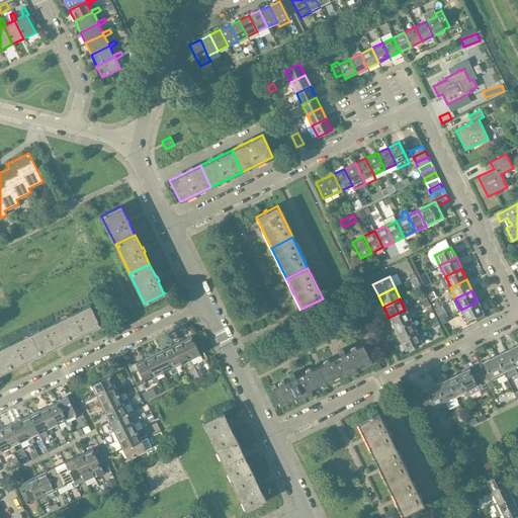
[(478,301),(461,310),(466,321),(475,317),(476,321),(485,317),(478,301)]
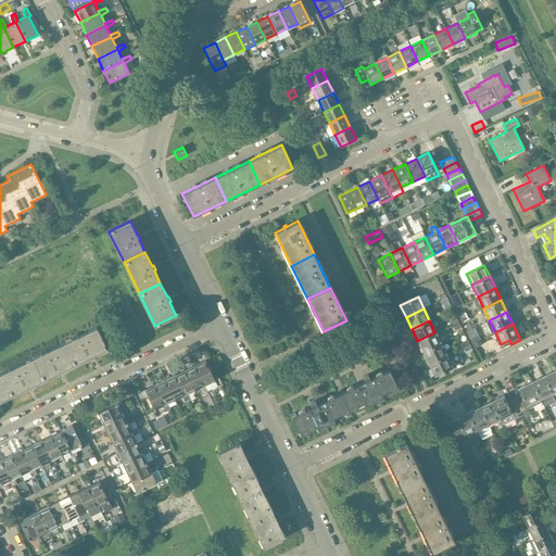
[(96,328),(65,343),(75,365),(89,357),(89,358),(93,356),(93,355),(106,350),(108,350),(97,327),(96,328)]
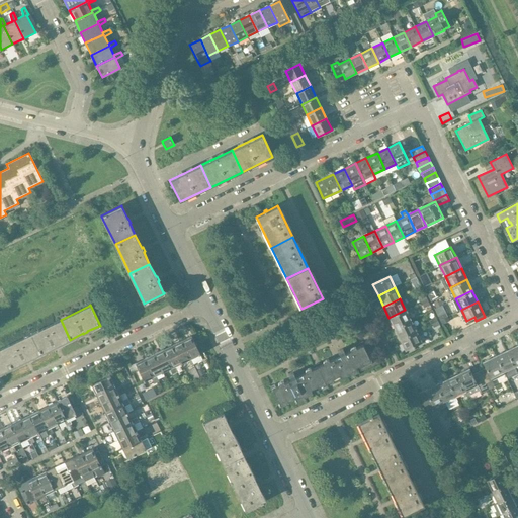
[(405,310),(389,318),(395,328),(411,321),(405,310)]
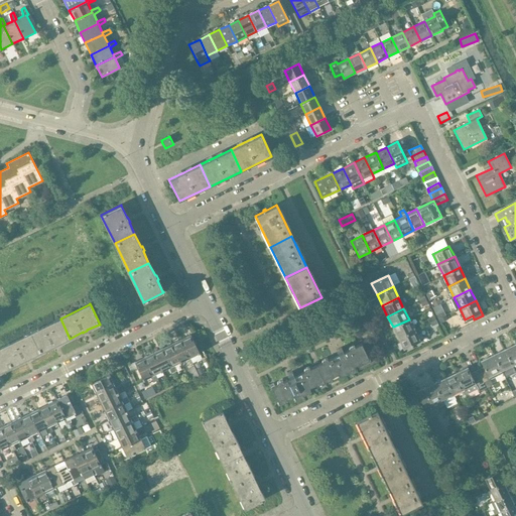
[(60,318),(31,333),(40,353),(53,346),(53,347),(58,345),(57,344),(70,339),(60,318)]
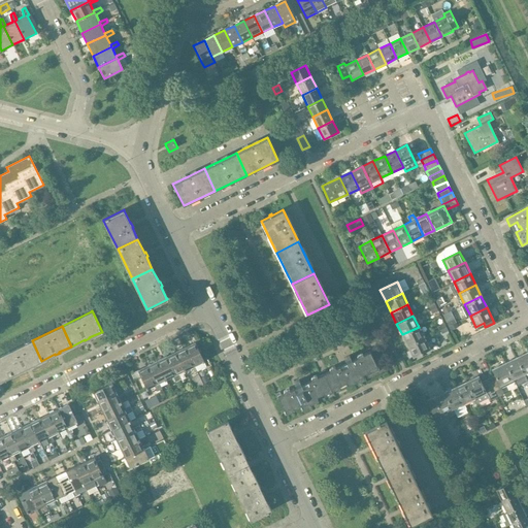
[(419,327),(402,334),(407,345),(424,337),(419,327)]
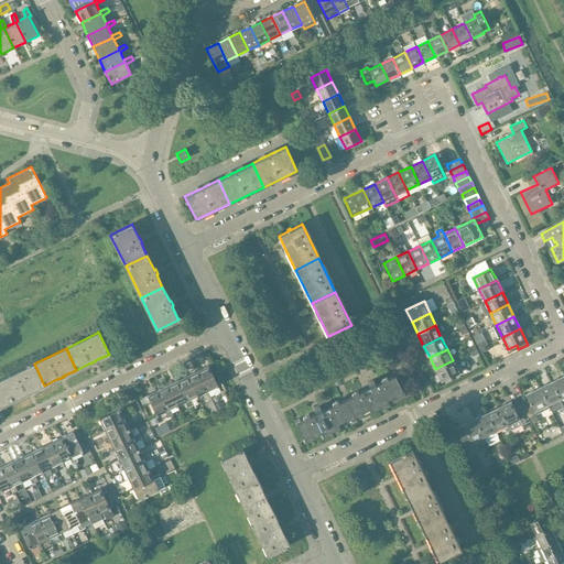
[(453,360),(435,369),(441,381),(458,373),(453,360)]
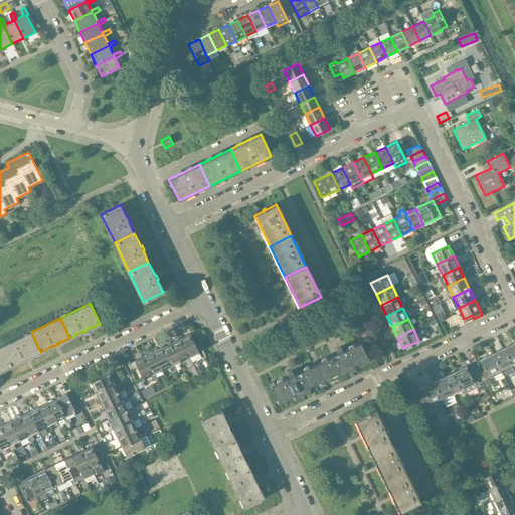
[(31,332),(2,346),(11,366),(24,360),(24,361),(28,358),(40,352),(31,332)]
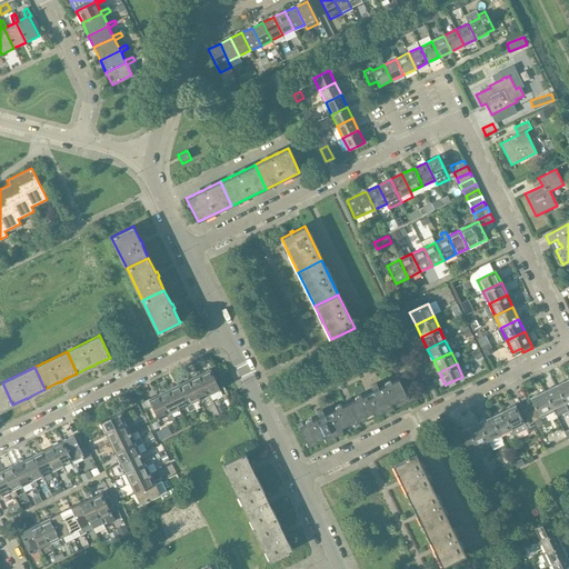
[(210,369),(199,375),(212,401),(215,399),(212,393),(220,389),(210,369)]
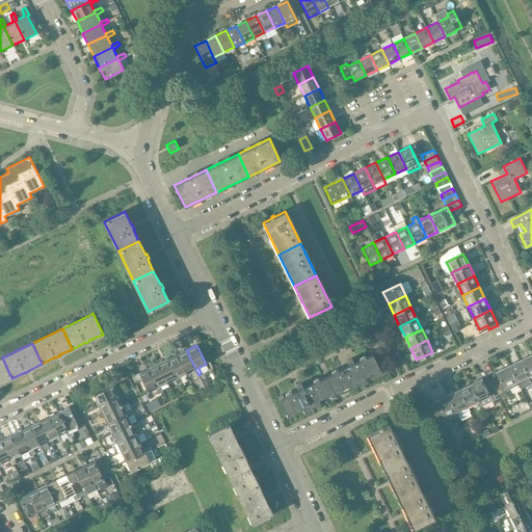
[(186,350),(177,354),(186,373),(193,370),(196,376),(198,375),(186,350)]
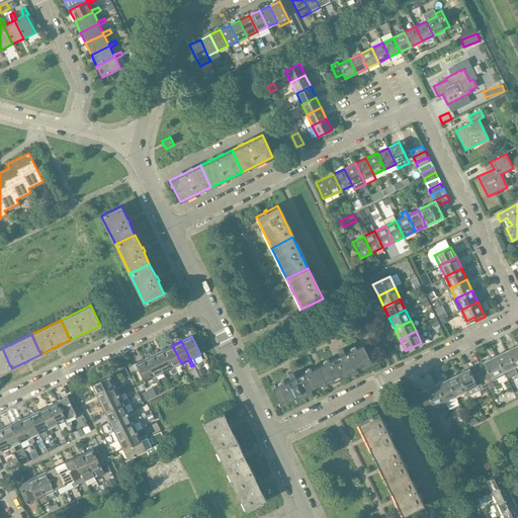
[(348,355),(335,362),(333,359),(329,361),(328,360),(325,361),(326,362),(318,366),(324,379),(331,376),(332,378),(338,375),(340,378),(358,369),(356,366),(362,363),(361,361),(369,358),(362,344),(354,348),(354,347),(351,349),(351,350),(347,352),(348,355)]
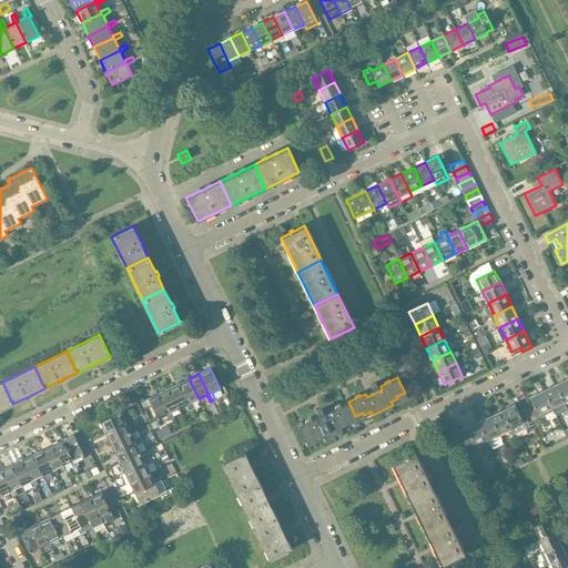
[(189,378),(179,384),(192,411),(194,408),(191,403),(199,398),(189,378)]
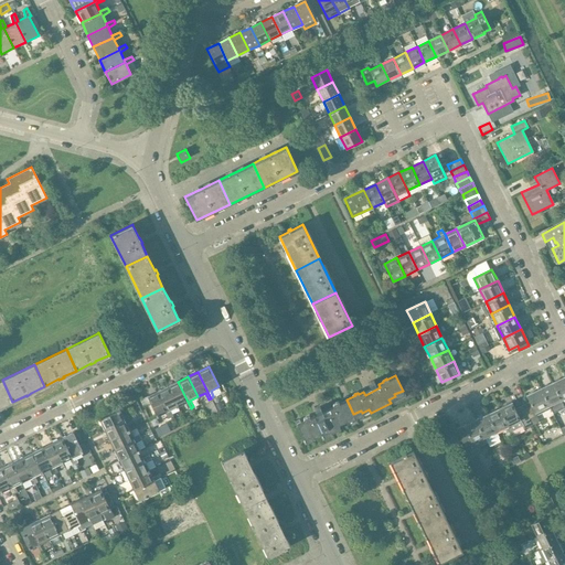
[(564,379),(564,376),(552,382),(561,400),(564,397),(564,379)]
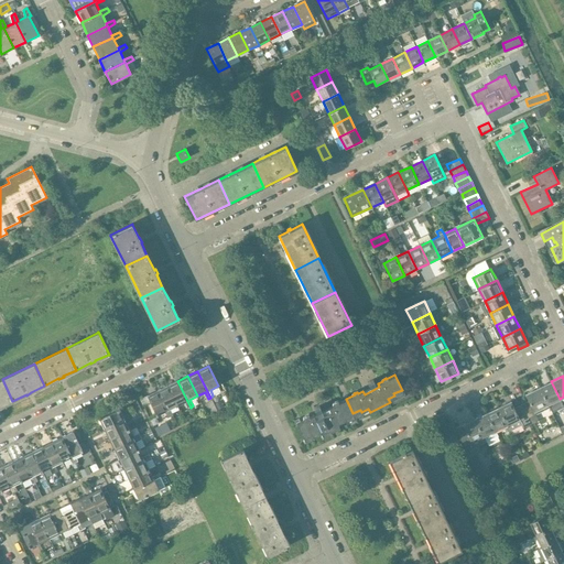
[(2,379),(0,380),(0,407),(12,401),(2,379)]
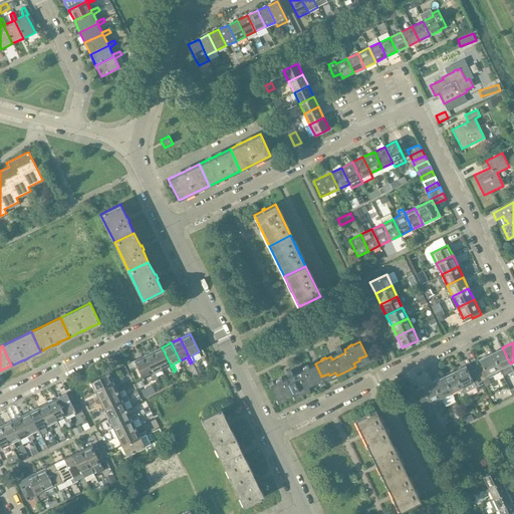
[(162,347),(153,351),(162,369),(169,366),(171,372),(174,371),(162,347)]
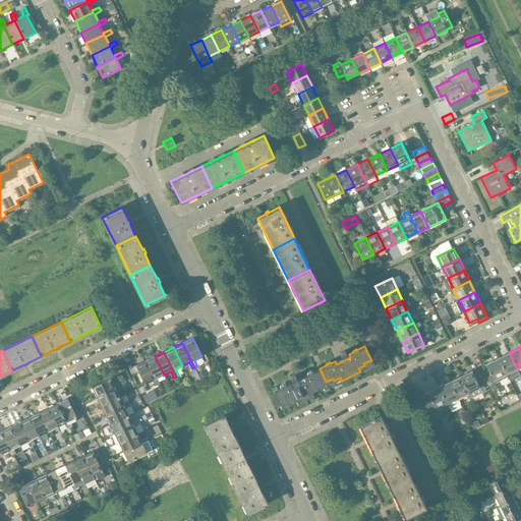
[(509,352),(498,358),(506,374),(517,368),(509,352)]
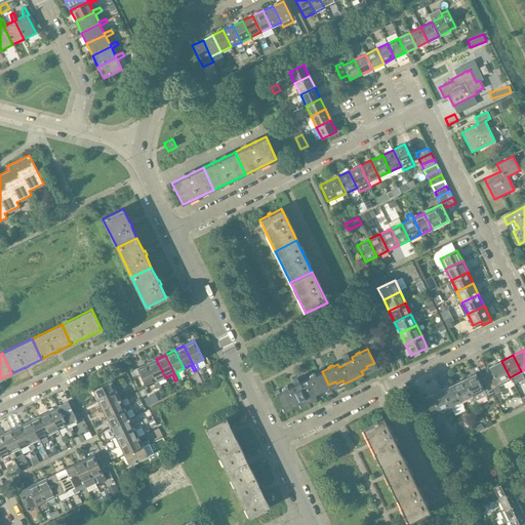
[(156,359),(147,363),(158,388),(161,387),(158,381),(165,377),(156,359)]
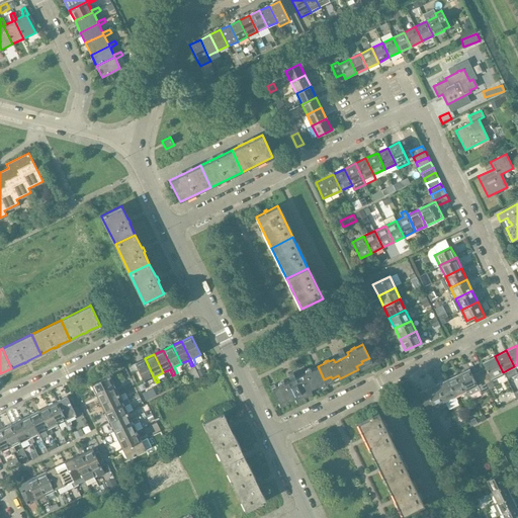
[(495,356),(483,362),(486,368),(479,371),(485,384),(492,380),(490,378),(503,372),(495,356)]
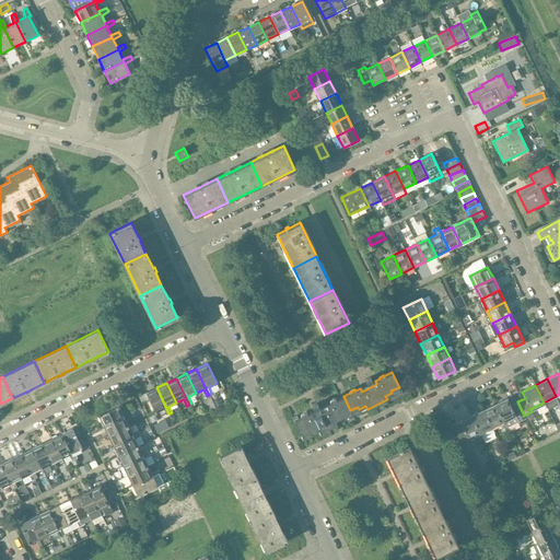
[(146,393),(155,412),(163,409),(166,416),(168,413),(156,387),(146,393)]
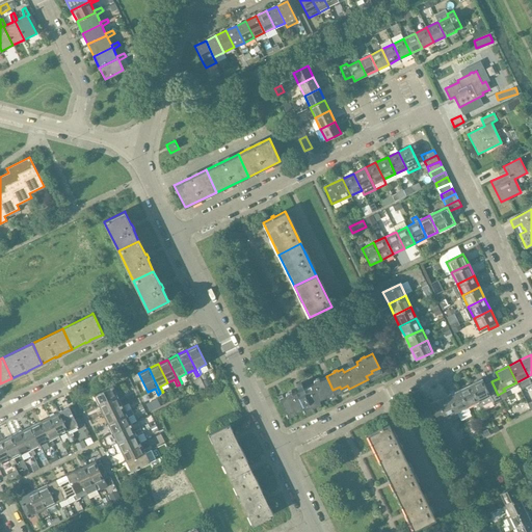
[(312,388),(297,395),(296,391),(291,394),(291,392),(287,394),(288,395),(280,399),(286,413),(294,409),(295,411),(301,408),(302,411),(322,402),(320,399),(326,396),(325,394),(333,390),(326,376),(318,380),(317,379),(314,380),(315,382),(310,384),(312,388)]
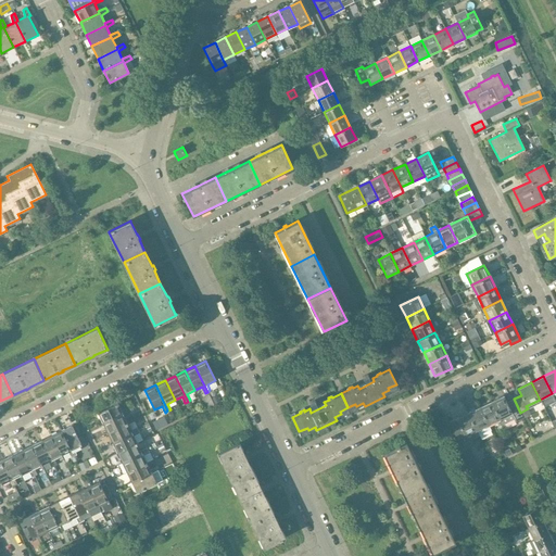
[(133,408),(139,405),(135,394),(127,397),(133,408)]
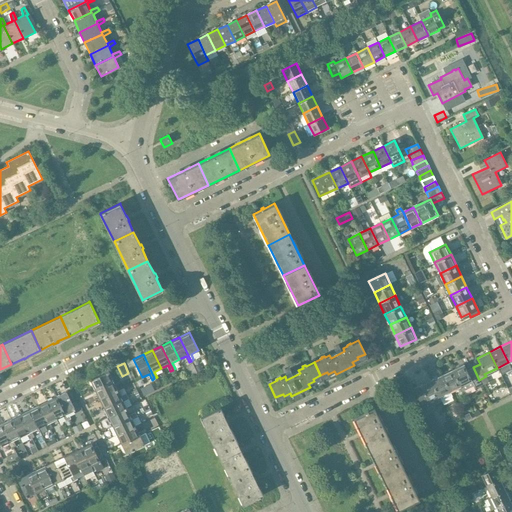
[(463,364),(453,370),(460,386),(463,391),(473,386),(474,388),(482,385),(479,380),(473,367),(466,371),(463,364)]
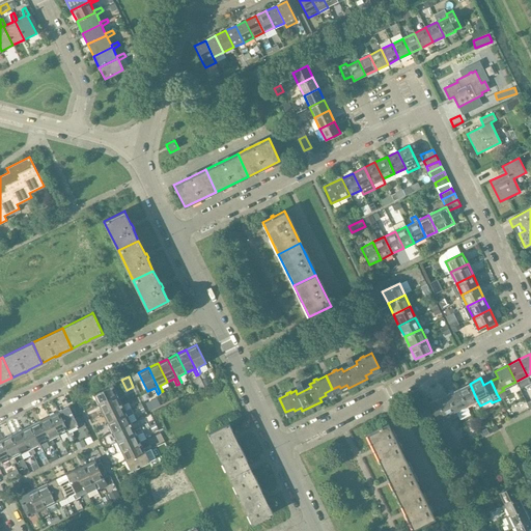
[(470,384),(458,389),(467,406),(477,400),(470,384)]
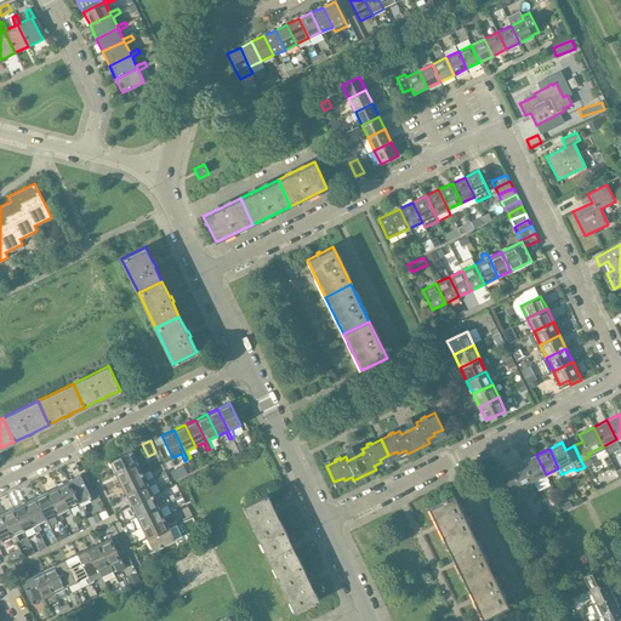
[(131,450),(109,461),(114,472),(143,459),(142,455),(136,459),(131,450)]
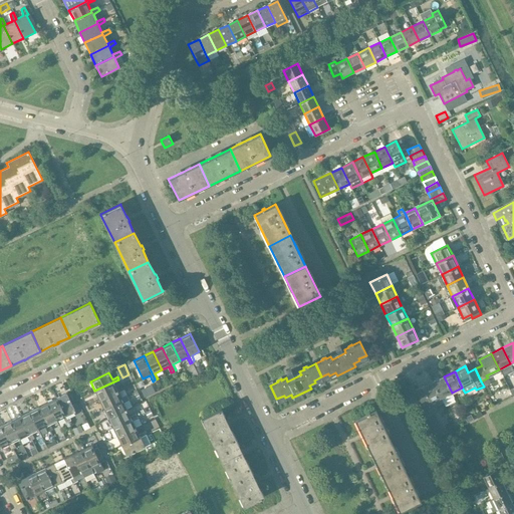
[(444,376),(433,381),(444,403),(455,398),(452,393),(444,376)]
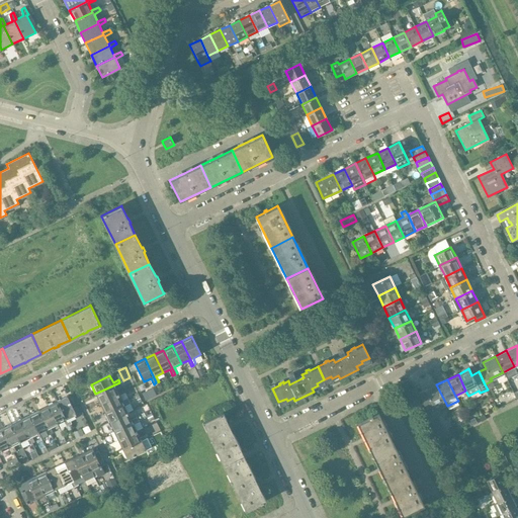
[(119,382),(95,394),(100,404),(118,395),(115,387),(121,384),(119,382)]
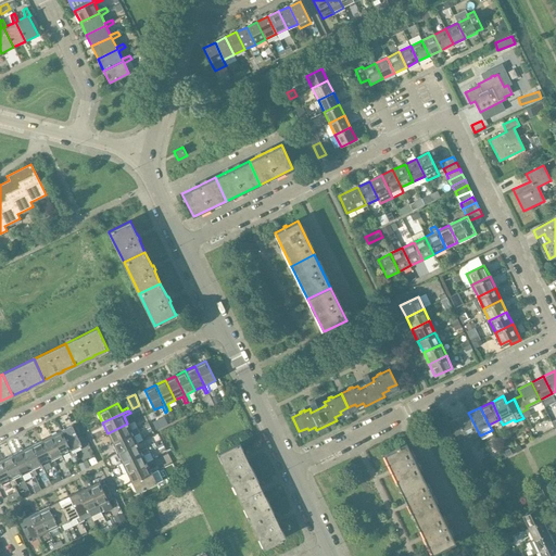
[(480,436),(468,413),(456,419),(459,426),(452,429),(458,442),(466,439),(467,442),(480,436)]
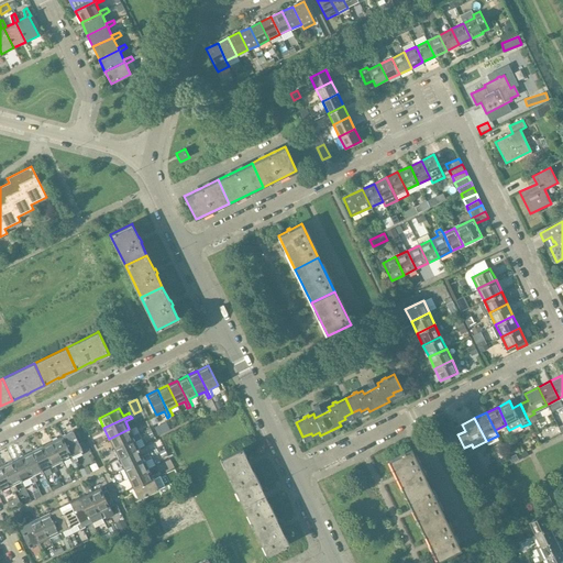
[(129,429),(109,439),(113,449),(140,435),(139,433),(133,435),(129,429)]
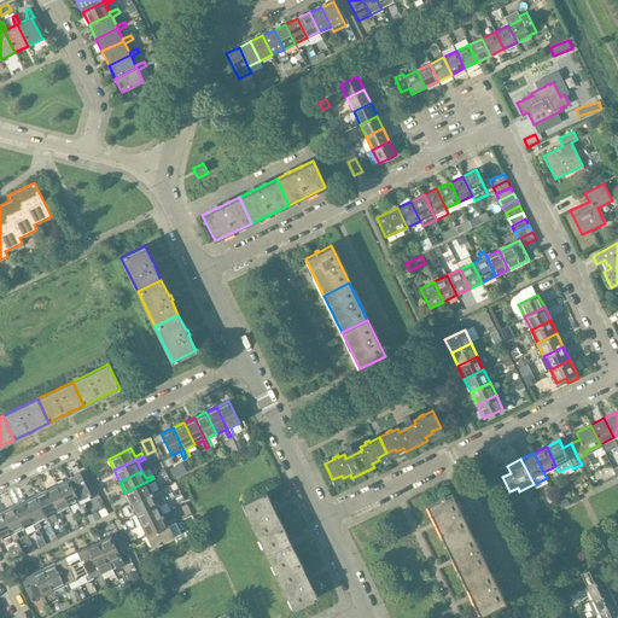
[(80,473),(68,478),(82,507),(86,506),(82,500),(91,495),(80,473)]
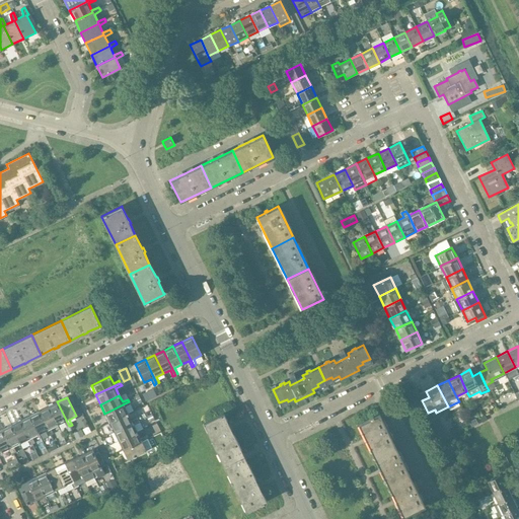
[(57,401),(48,406),(57,425),(64,422),(67,427),(69,426),(57,401)]
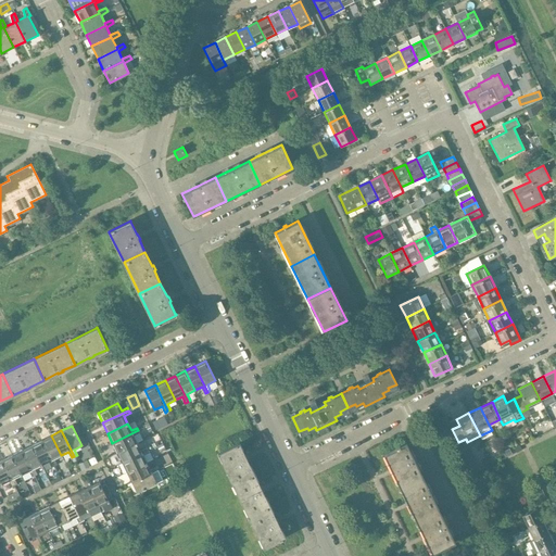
[(138,430),(112,443),(117,453),(137,443),(134,436),(139,433),(138,430)]
